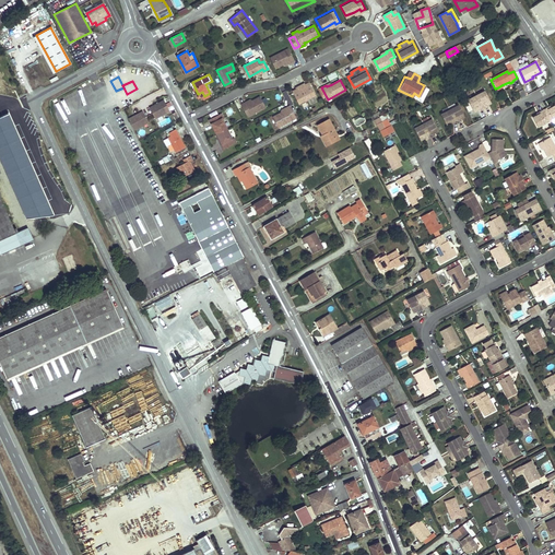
[(305,82),(296,87),(297,89),(298,90),(294,92),(299,103),(317,94),(311,83),(307,85),(306,84),(305,82)]
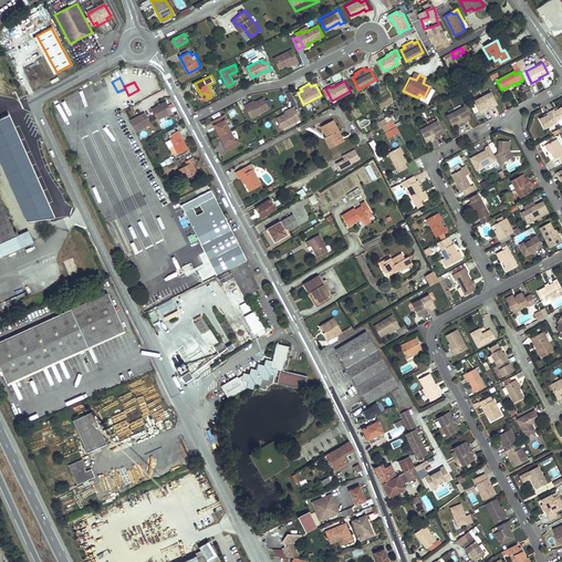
[(489,93),(472,103),(479,114),(482,112),(484,113),(485,114),(492,110),(491,108),(490,107),(496,104),(489,93)]
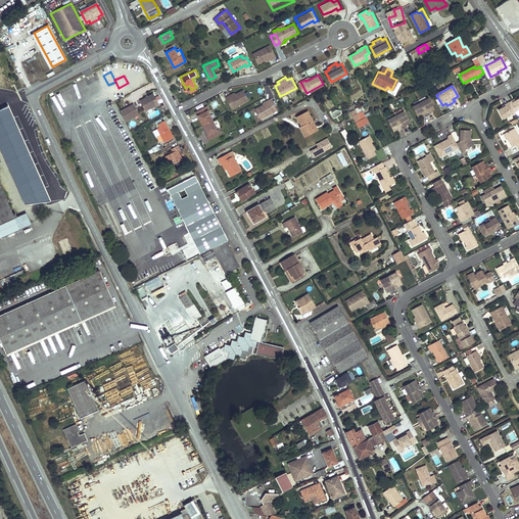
[(231,104),(234,102),(236,105),(249,99),(244,89),(237,93),(231,96),(231,94),(227,96),(231,104)]
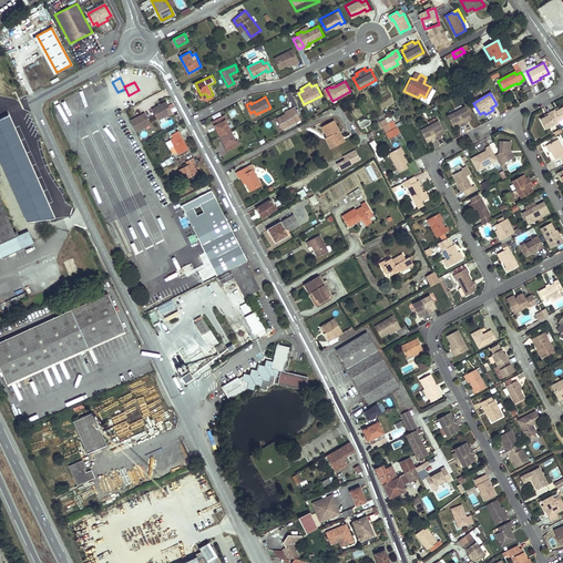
[(174,114),(169,102),(153,110),(160,122),(174,114)]
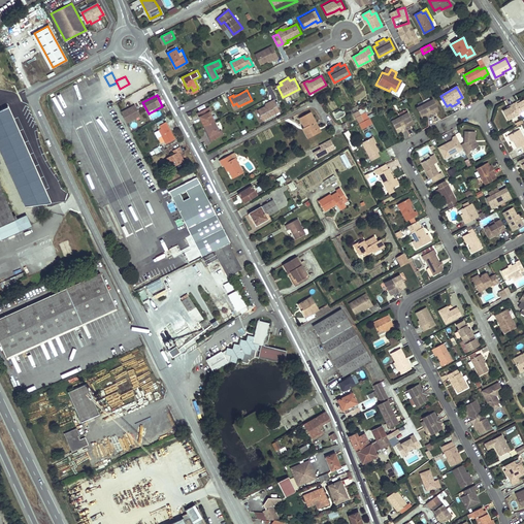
[(277,112),(275,108),(279,106),(274,99),(271,101),(271,103),(266,105),(259,109),(264,120),(277,112)]
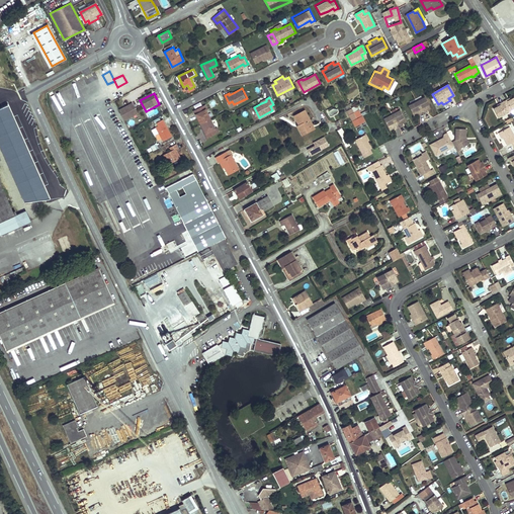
[(424,97),(408,106),(413,116),(417,114),(418,115),(418,117),(427,112),(426,111),(425,109),(429,107),(424,97)]
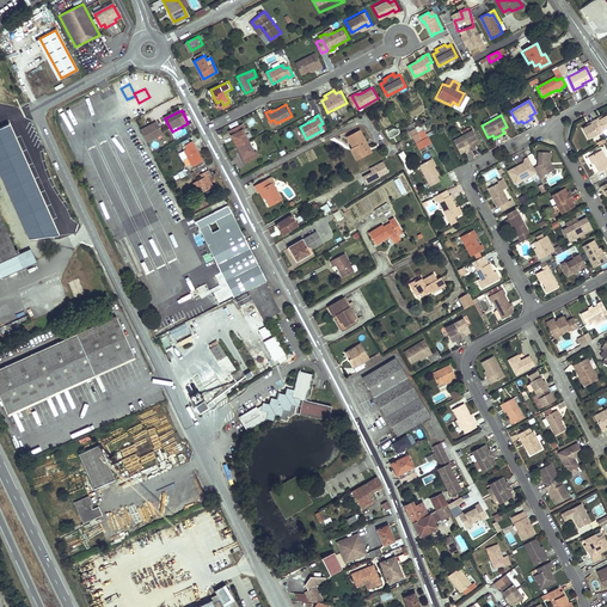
[(581,129),(586,139),(606,127),(606,115),(601,118),(599,120),(598,117),(588,122),(589,124),(586,127),(581,129)]
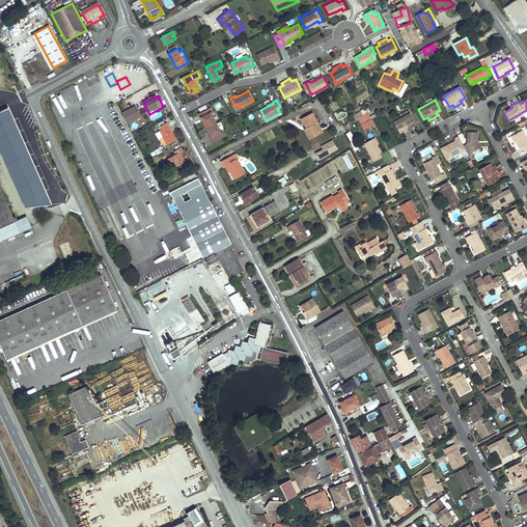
[(204,116),(209,125),(218,120),(213,112),(217,110),(214,105),(203,109),(206,115),(204,116)]
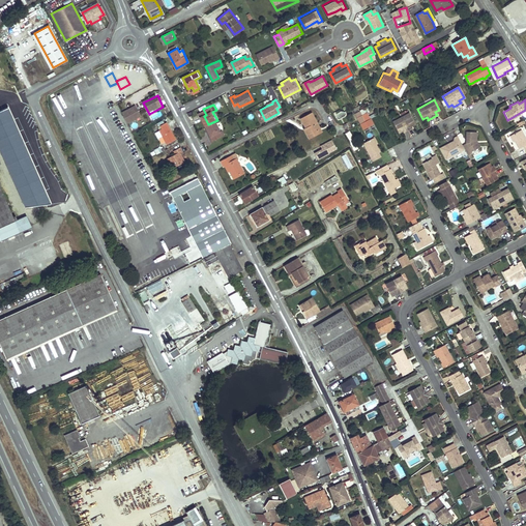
[(137,106),(123,113),(129,124),(143,117),(140,112),(137,106)]
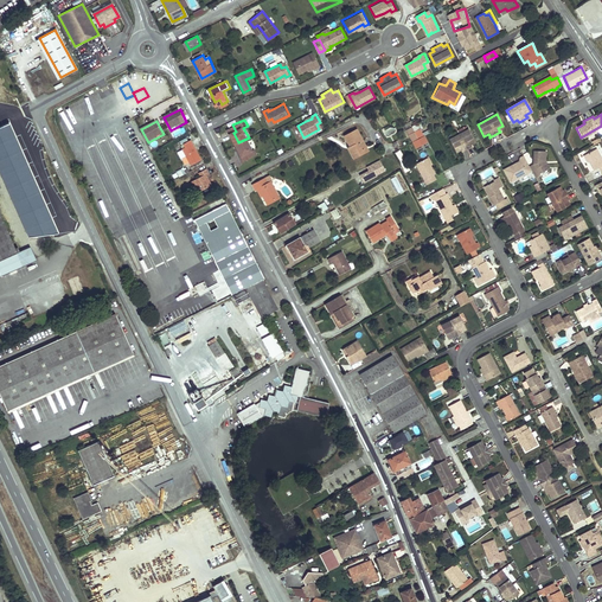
[(346,140),(343,142),(350,155),(357,152),(358,155),(364,153),(360,147),(365,145),(357,129),(344,135),(346,140)]
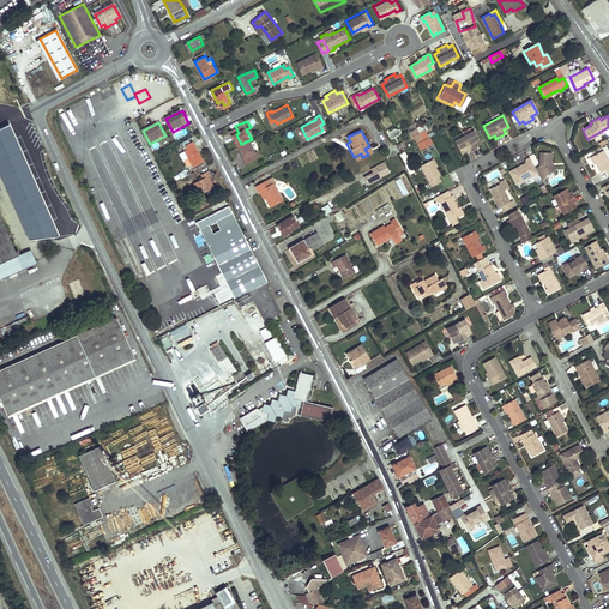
[(472,132),(454,142),(460,154),(465,151),(466,152),(466,154),(476,149),(475,148),(475,146),(478,144),(472,132)]
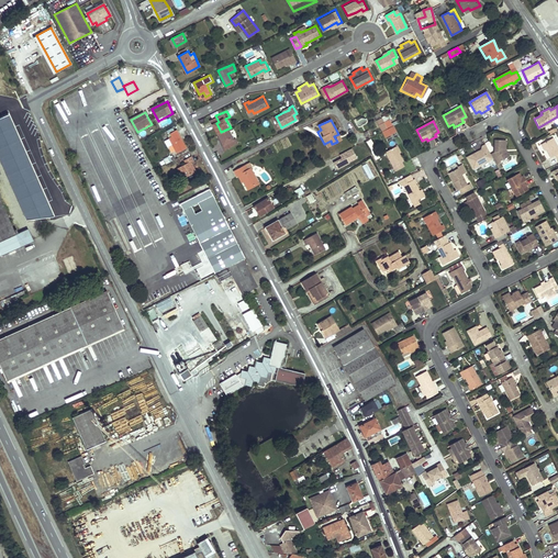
[(221,132),(225,140),(229,138),(232,144),(241,140),(238,135),(235,136),(231,127),(221,132)]
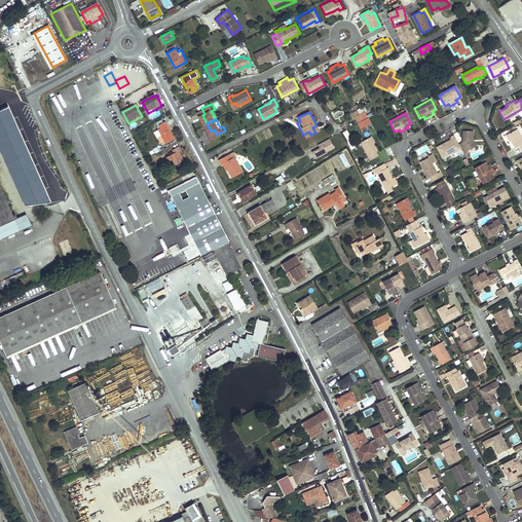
[(473,141),(474,132),(462,129),(460,143),(457,145),(459,149),(462,155),(467,153),(467,151),(474,147),(471,142),(473,141)]
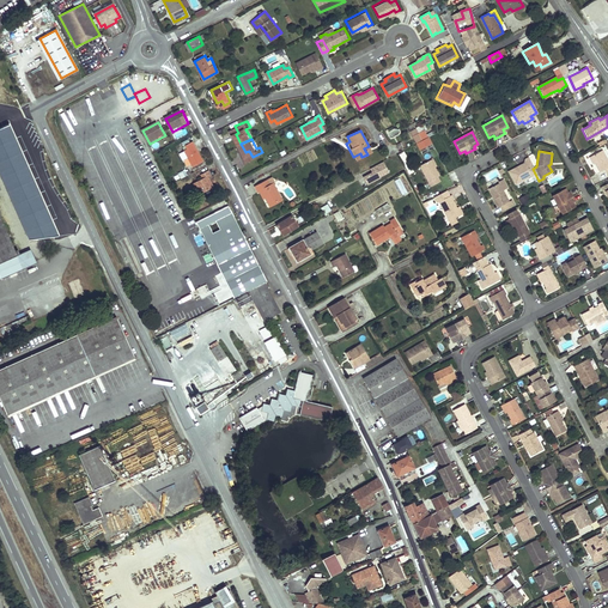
[(605,169),(607,172),(607,162),(601,151),(589,157),(594,164),(599,172),(605,169)]
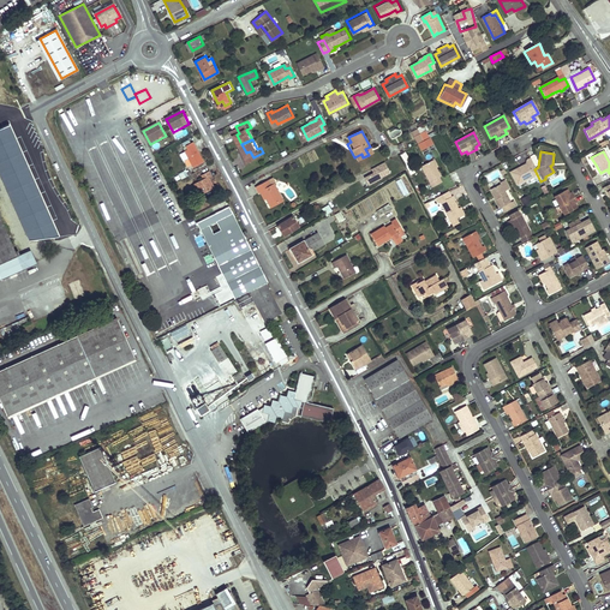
[(414,180),(420,177),(411,156),(405,160),(414,180)]
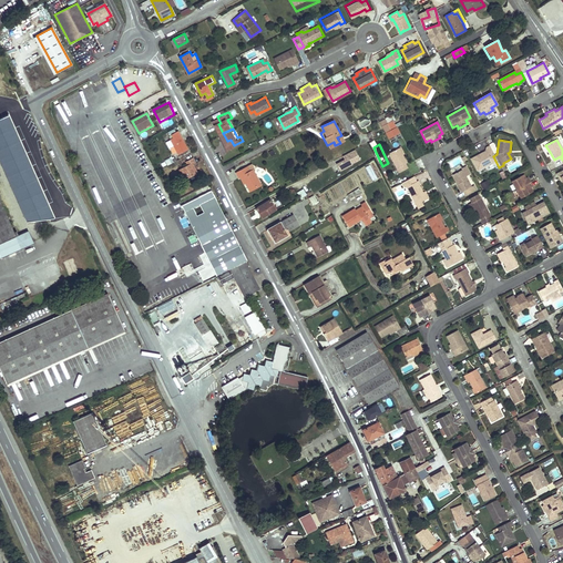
[(389,155),(399,175),(408,171),(405,165),(407,164),(402,156),(399,150),(389,155)]
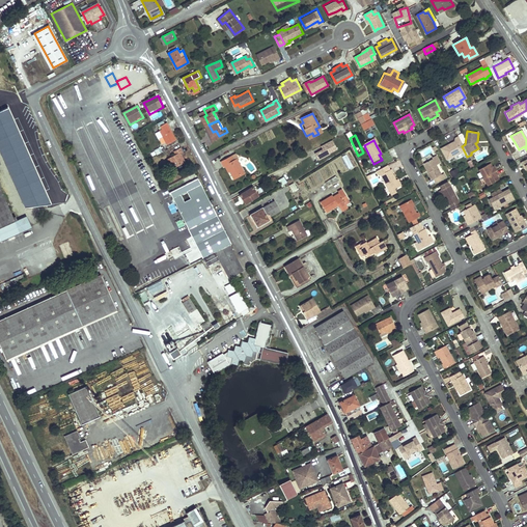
[(439,148),(445,161),(464,150),(462,146),(460,142),(455,145),(453,141),(439,148)]
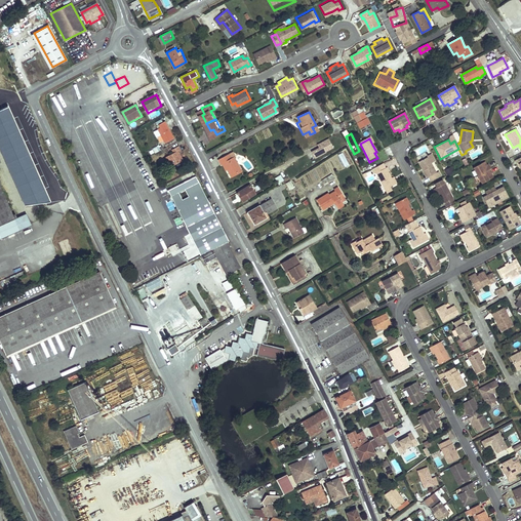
[(313,157),(316,163),(337,154),(332,143),(318,149),(320,154),(313,157)]
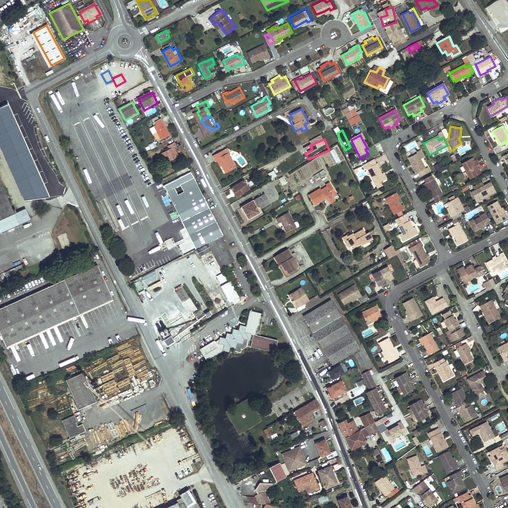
[(161,153),(162,156),(175,148),(172,143),(165,146),(167,150),(161,153)]
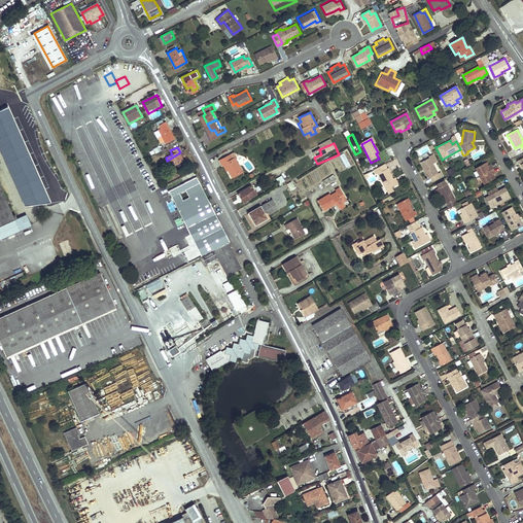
[(180,152),(167,161),(171,167),(184,160),(180,152)]
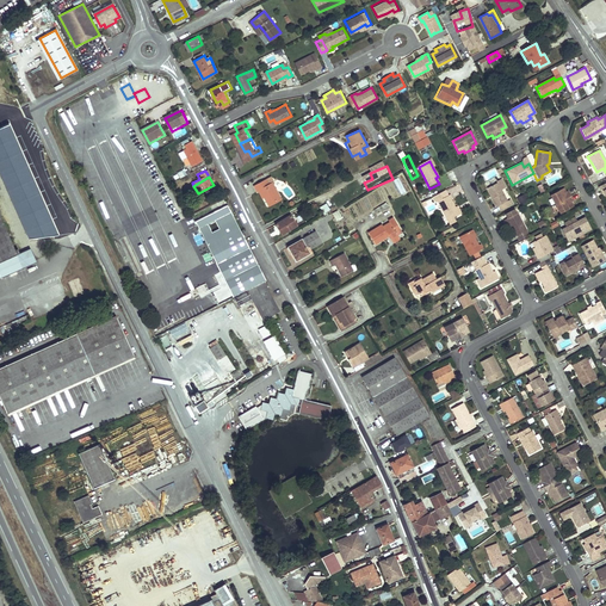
[(258,191),(261,189),(270,204),(282,198),(273,181),(270,184),(266,178),(255,184),(258,191)]
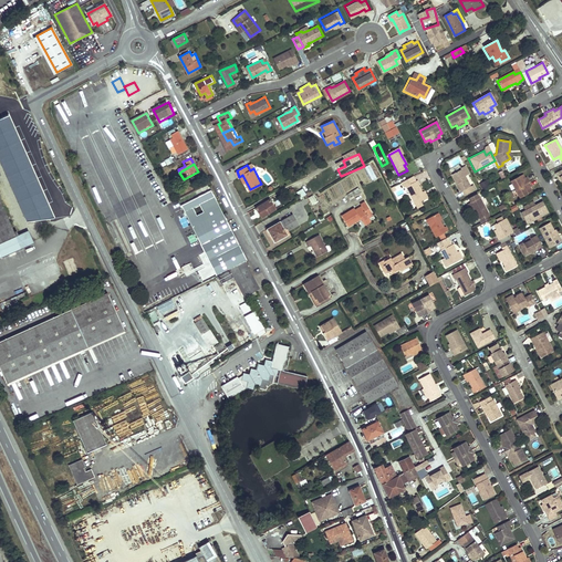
[(469,187),(464,176),(468,174),(464,166),(458,169),(458,170),(451,175),(456,184),(455,185),(459,193),(461,191),(464,196),(472,190),(471,186),(469,187)]
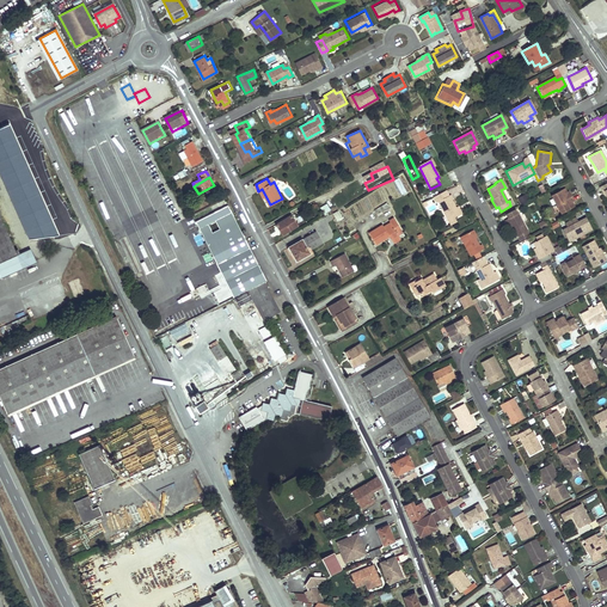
[(406,200),(411,197),(404,182),(398,185),(406,200)]
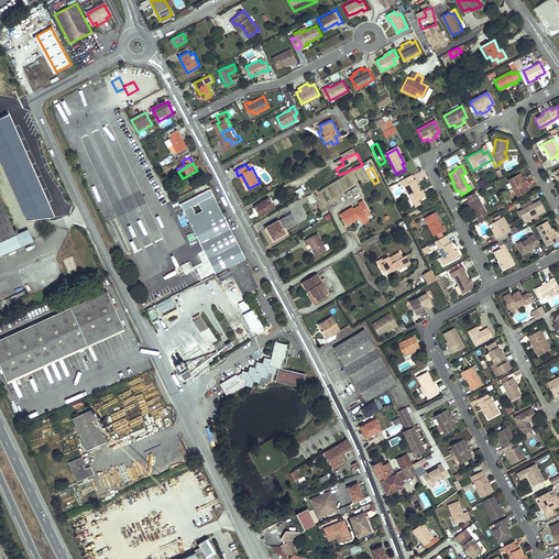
[(517,174),(505,181),(507,183),(514,197),(526,190),(524,186),(525,185),(526,185),(522,177),(519,178),(517,174)]
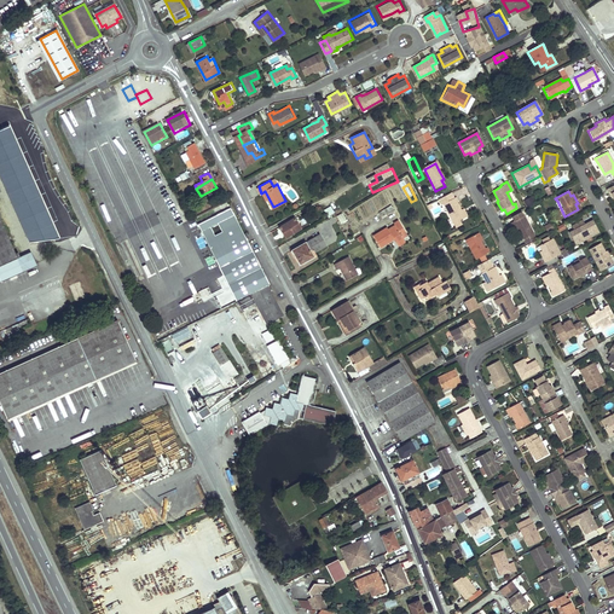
[(453,201),(450,193),(436,201),(440,207),(441,206),(453,227),(459,224),(464,221),(461,214),(456,206),(458,204),(456,200),(453,201)]
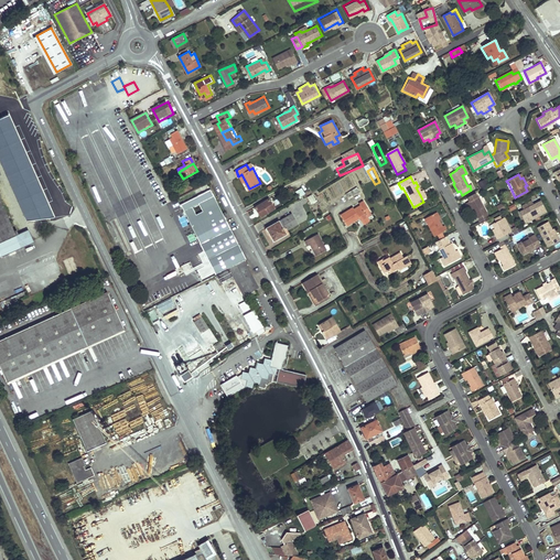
[(184,204),(218,275),(232,268),(247,261),(248,260),(214,189),(184,204)]
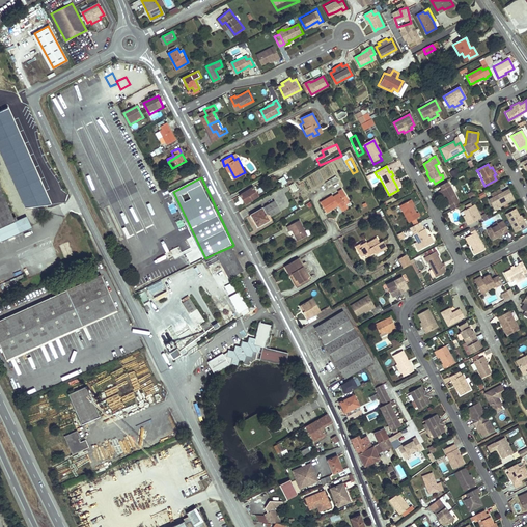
[(285,191),(292,187),(287,181),(281,185),(285,191)]
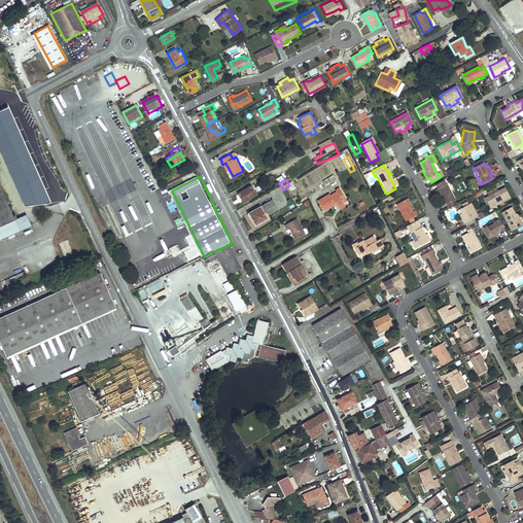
[(442,180),(436,184),(438,188),(436,189),(439,195),(444,204),(444,203),(452,199),(453,199),(446,184),(445,184),(442,180)]
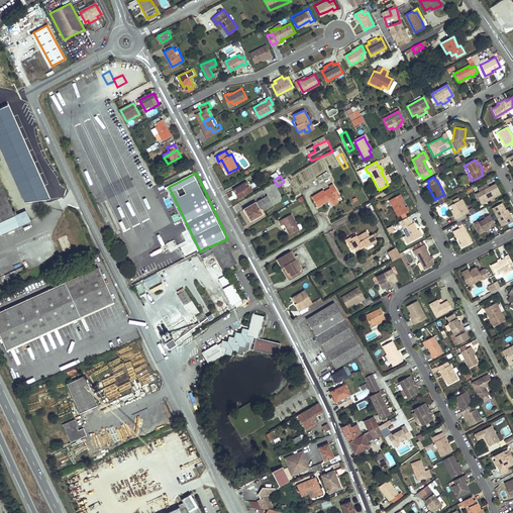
[(254,188),(249,180),(234,188),(238,196),(254,188)]
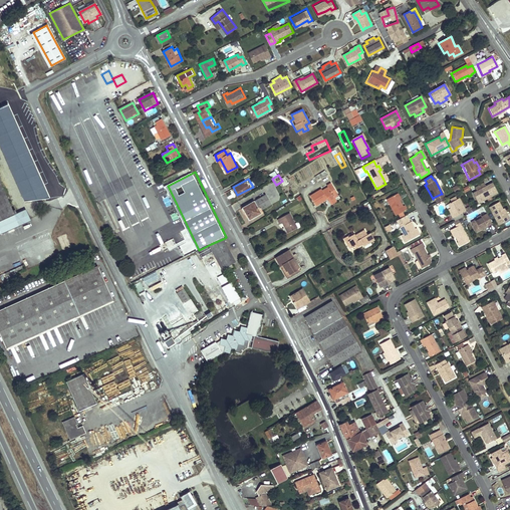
[(283,184),(287,190),(291,188),(288,181),(283,184)]
